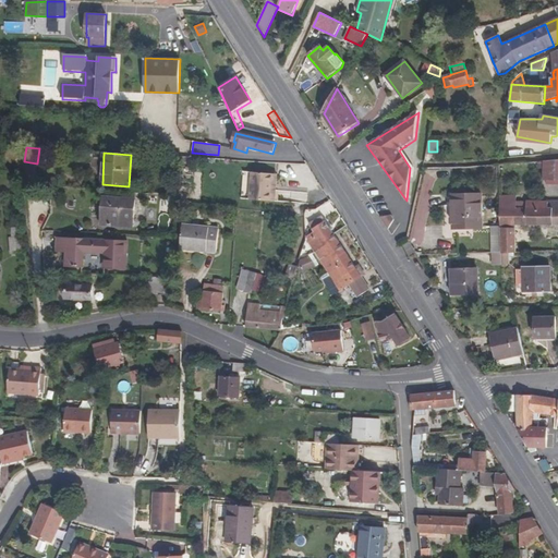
[(557,159),(544,161),(543,181),(557,181),(557,159)]
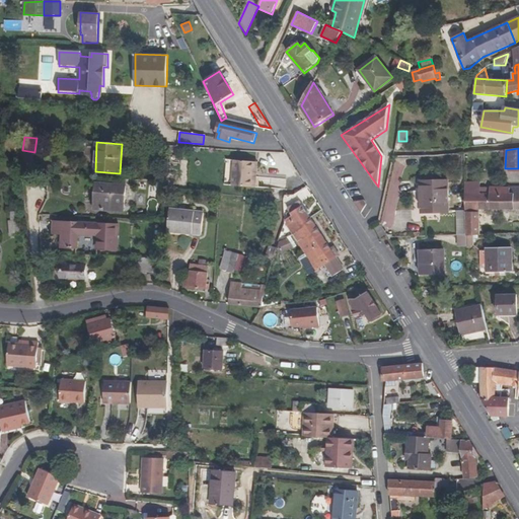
[(253,163),(232,162),(231,187),(256,189),(256,178),(253,177),(253,163)]
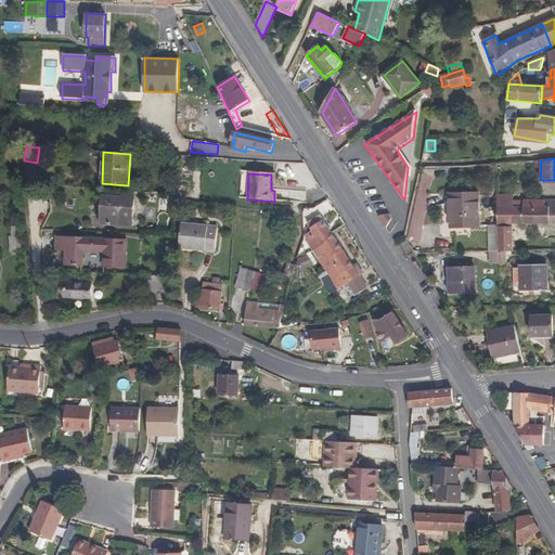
[(451,228),(480,227),(479,193),(450,194),(451,228)]
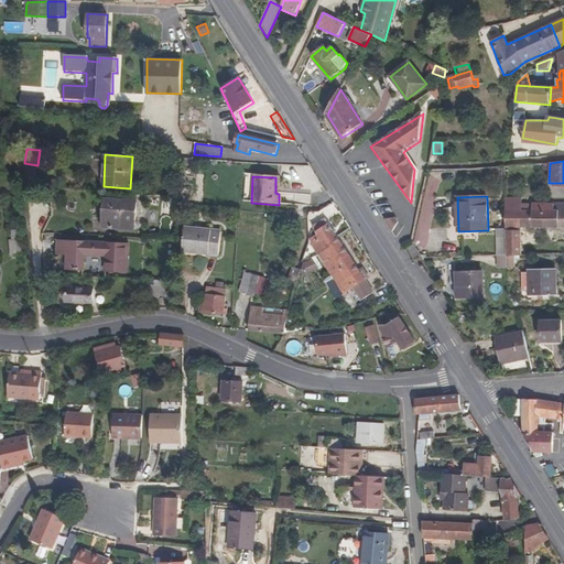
[(522,197),(506,198),(506,229),(507,256),(522,256),(521,228),(522,228),(522,210),(522,204),(522,197)]
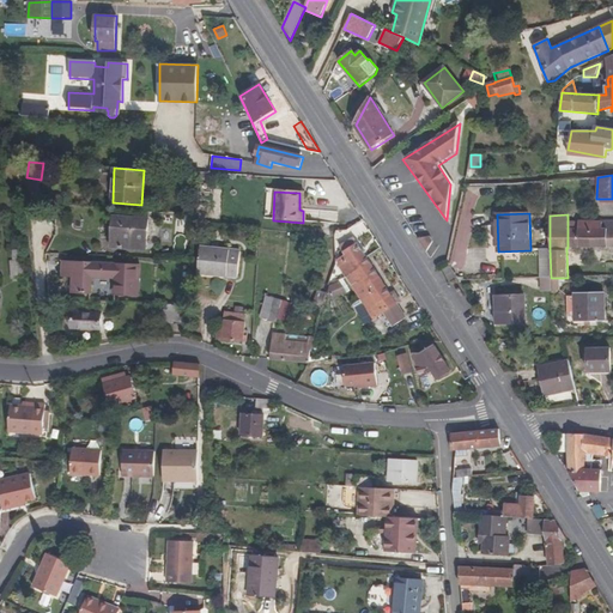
[(116,217),(114,248),(145,250),(147,219),(116,217)]
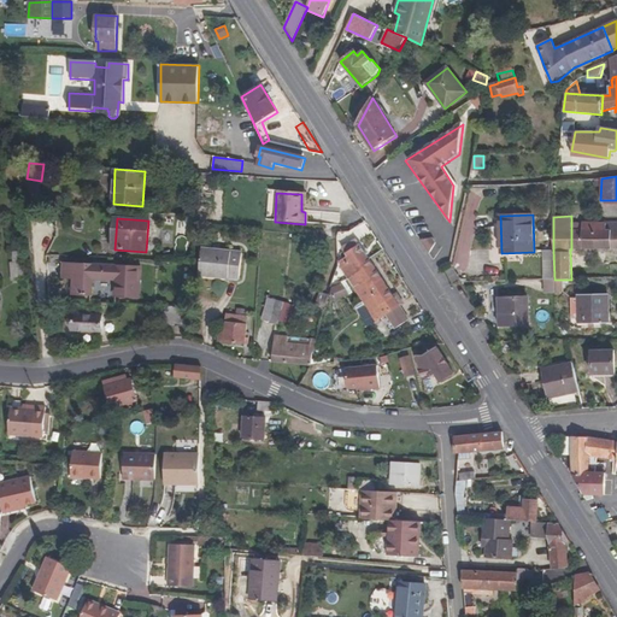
[(365,221),(357,227),(362,236),(371,230),(365,221)]
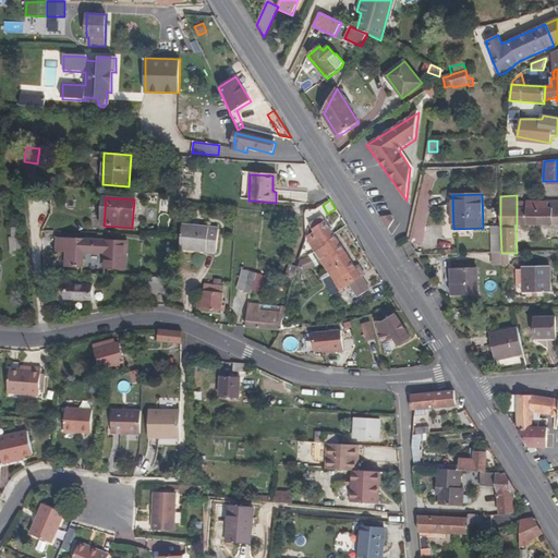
[(548,203),(540,203),(540,202),(526,202),(519,202),(519,208),(526,208),(526,226),(553,226),(557,225),(557,201),(548,202),(548,203)]
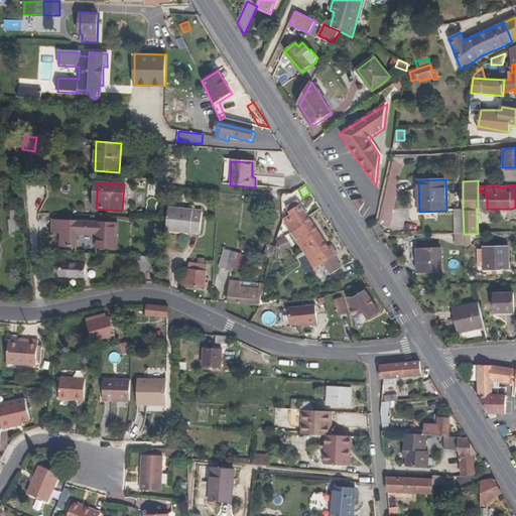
[(480,192),(478,192),(478,209),(487,209),(487,192),(480,192)]
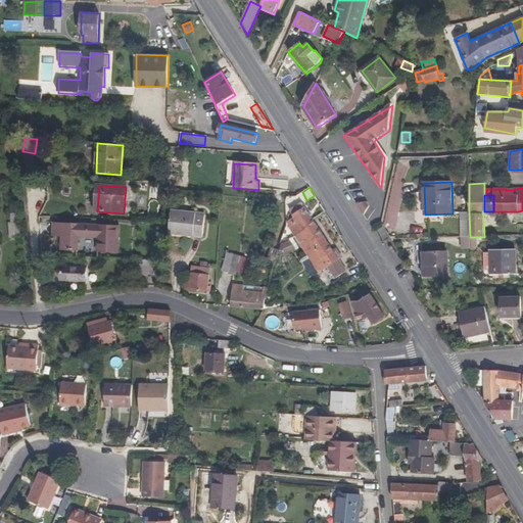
[(368,202),(357,204),(364,216),(370,207),(368,202)]
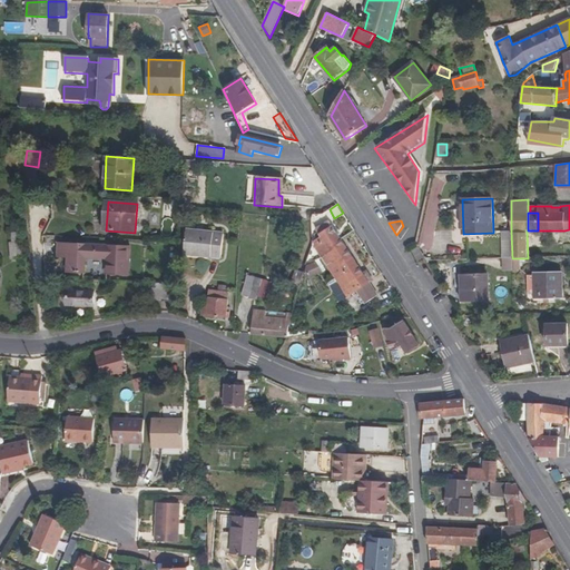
[(314,246),(322,258),(332,252),(327,245),(340,237),(333,226),(332,227),(328,222),(316,229),(322,237),(314,243),(314,246)]
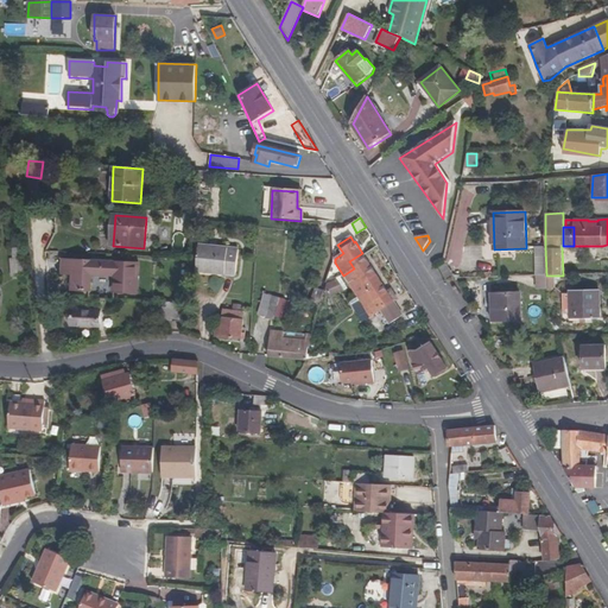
[(239,249),(198,245),(196,271),(235,276),(239,249)]
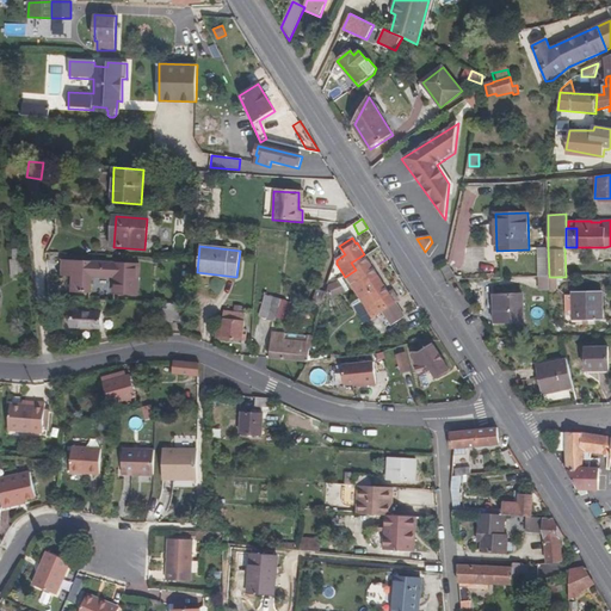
[(538,248),(538,278),(549,277),(548,248),(538,248)]
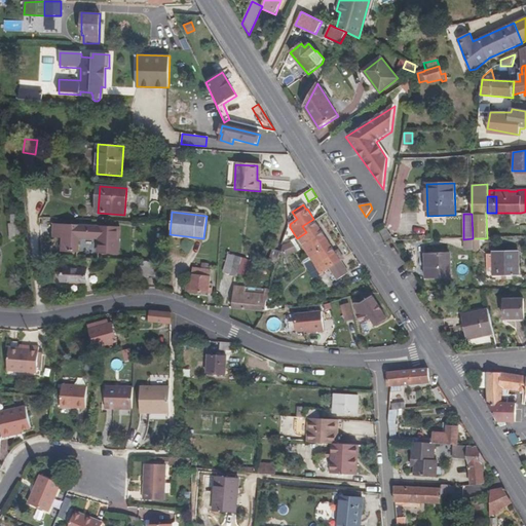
[(297,238),(321,274),(330,268),(341,261),(313,219),(302,226),(306,232),(297,238)]
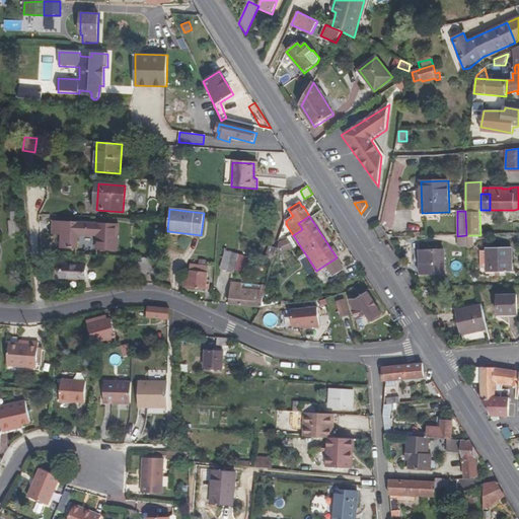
[(9,221),(10,235),(21,235),(19,220),(9,221)]
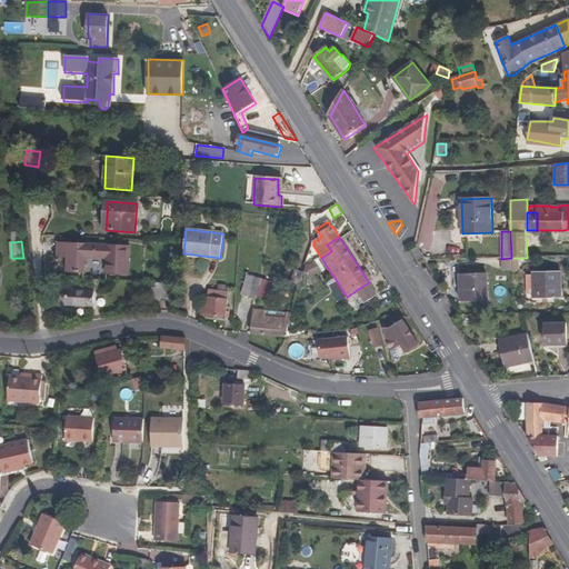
[(129,246),(59,243),(58,256),(68,257),(72,257),(71,271),(83,272),(85,257),(107,258),(106,273),(128,275),(129,246)]
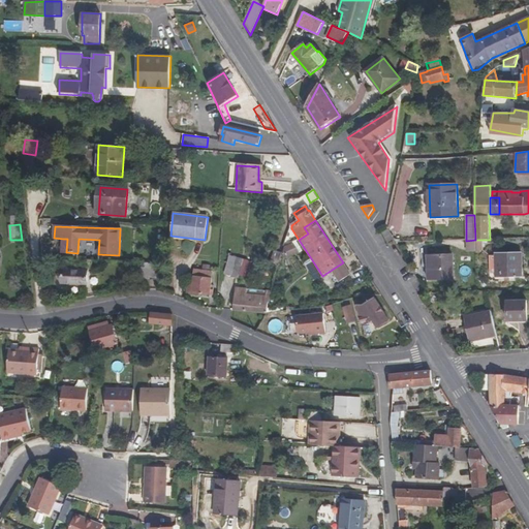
[(284,247),(283,253),(297,248),(293,243),(284,247)]
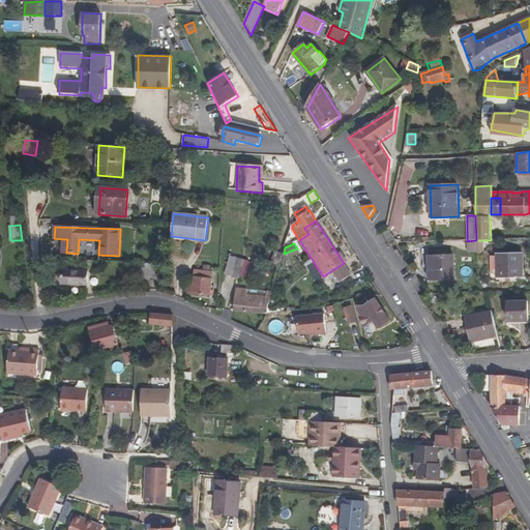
[(497,278),(524,277),(523,253),(497,254),(497,278)]
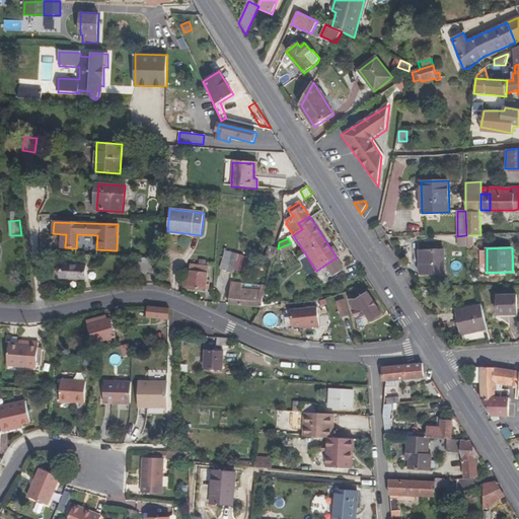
[(425,274),(445,274),(444,250),(423,250),(423,263),(424,262),(425,274)]
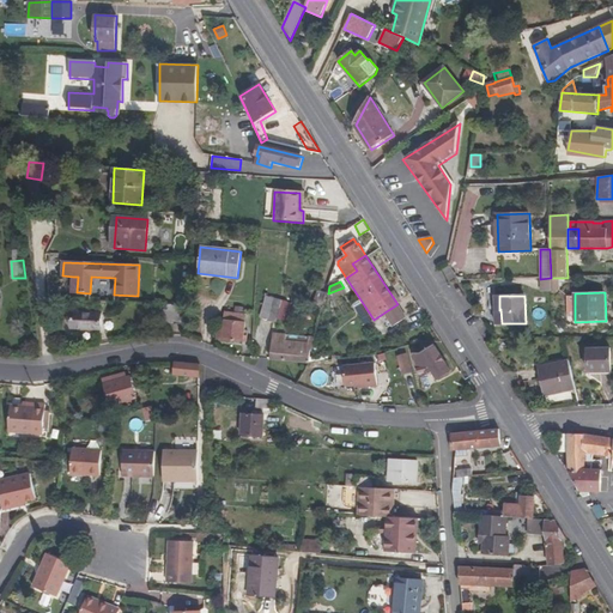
[(111,313),(113,302),(101,302),(101,311),(111,313)]
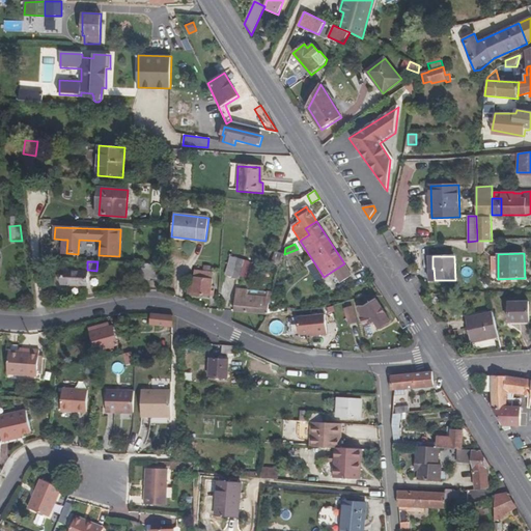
[(152,264),(144,263),(143,279),(150,280),(152,264)]
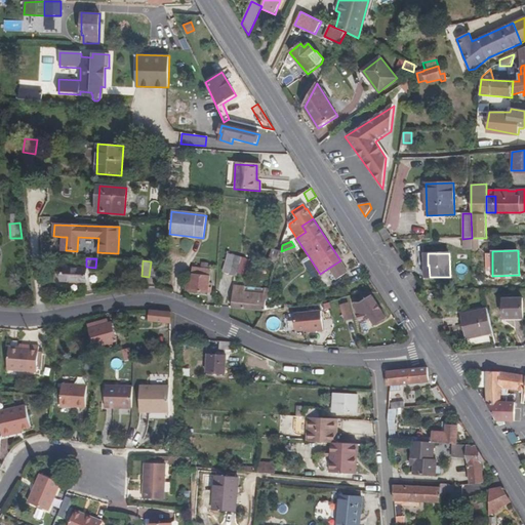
[(211,264),(194,260),(191,275),(209,277),(211,264)]
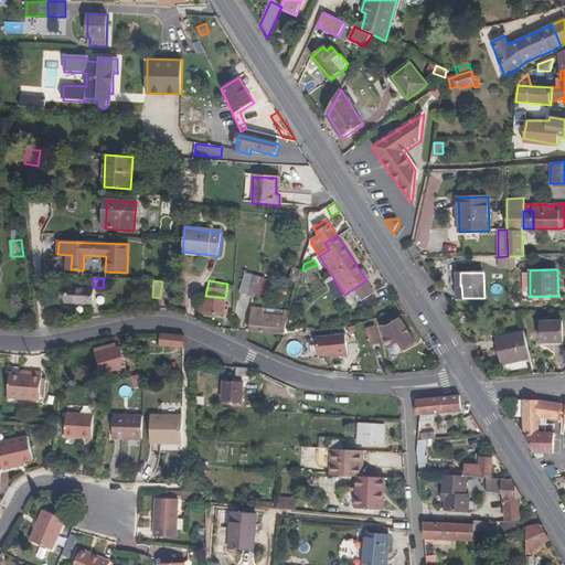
[(374,294),(366,280),(354,288),(356,292),(353,296),(358,304),(374,294)]
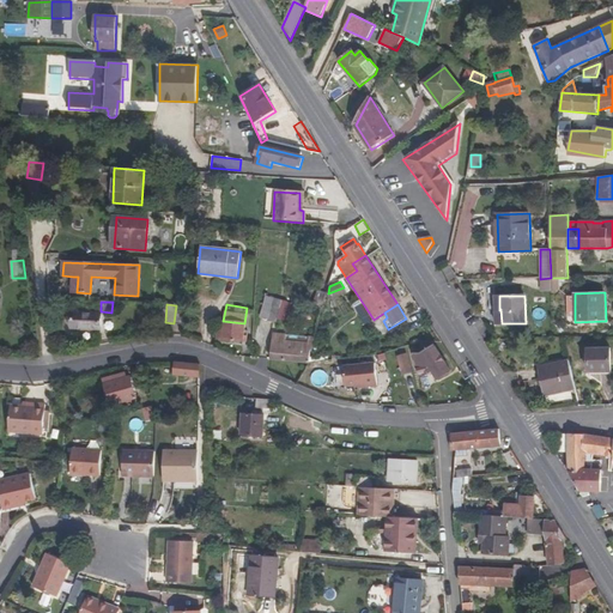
[(186,323),(187,305),(176,305),(174,323),(186,323)]
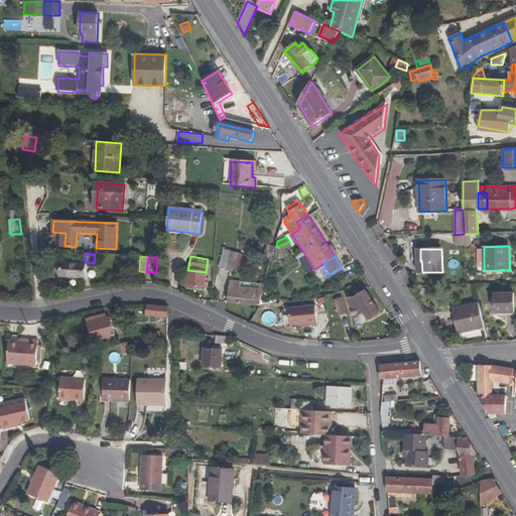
[(84,277),(84,263),(60,262),(60,276),(84,277)]
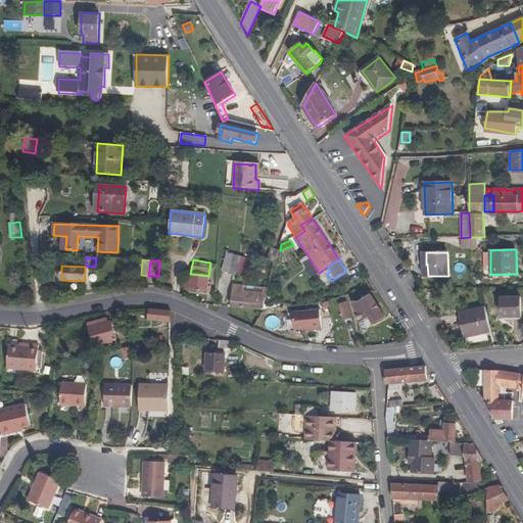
[(208,276),(190,274),(189,281),(185,280),(184,289),(210,292),(211,287),(208,286),(209,276),(208,276)]
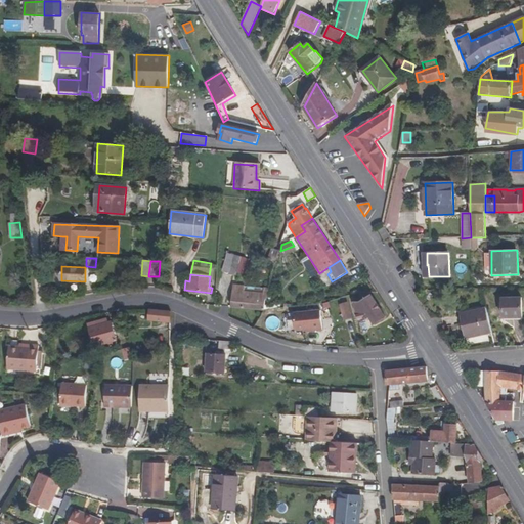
[(245,287),(233,286),(231,306),(264,310),(265,301),(267,301),(268,295),(244,292),(245,287)]
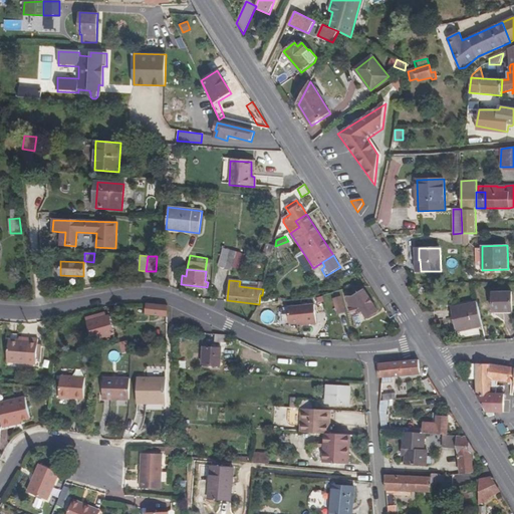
[(348,297),(350,306),(352,317),(362,311),(366,318),(378,311),(364,290),(352,297),(348,297)]
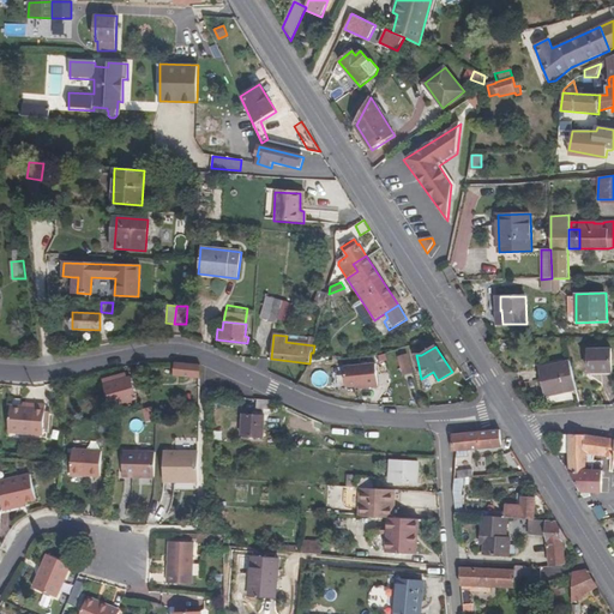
[(589,373),(613,373),(612,349),(589,349),(589,373)]
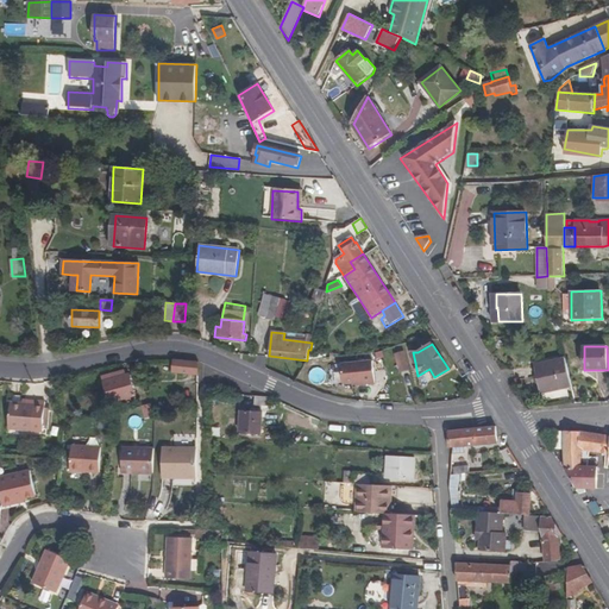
[(403,352),(395,355),(401,372),(408,370),(403,352)]
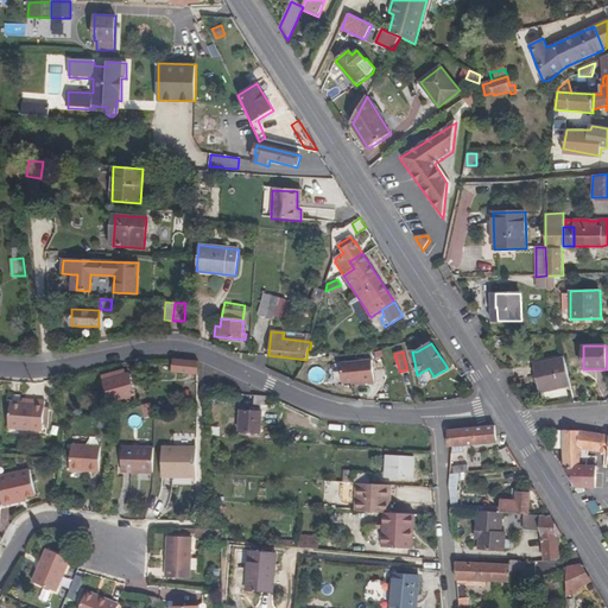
[(534,365),(540,393),(571,386),(564,358),(534,365)]
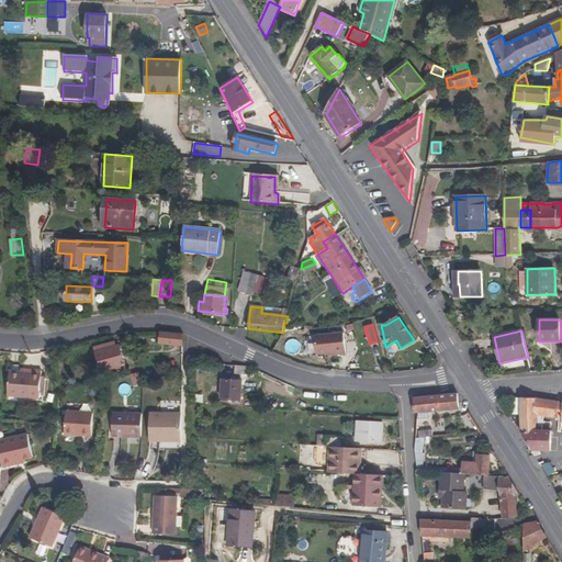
[(183,335),(161,332),(160,344),(183,346),(183,335)]
